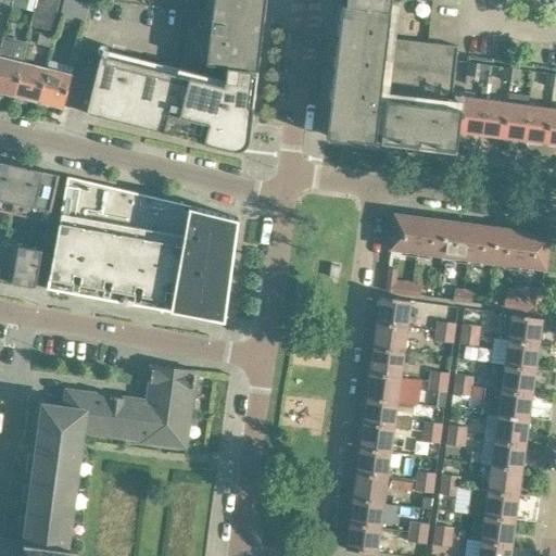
[(0,0),(0,12),(9,15),(12,0),(0,0)]
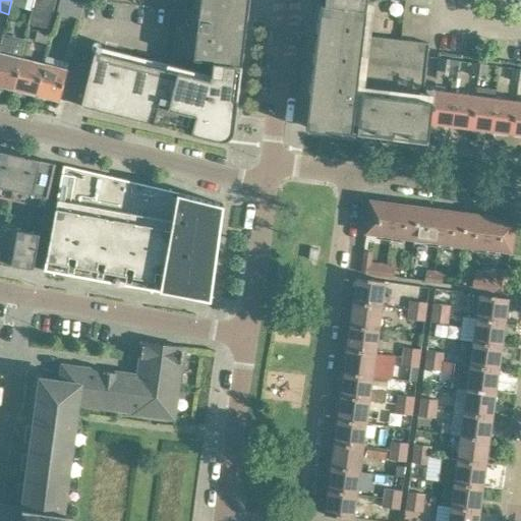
[(34,0),(27,23),(48,29),(55,0),(34,0)]
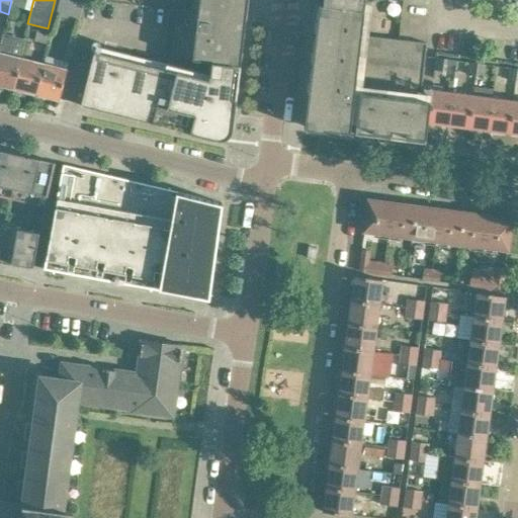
[(78,22),(83,2),(76,0),(59,0),(56,16),(78,22)]
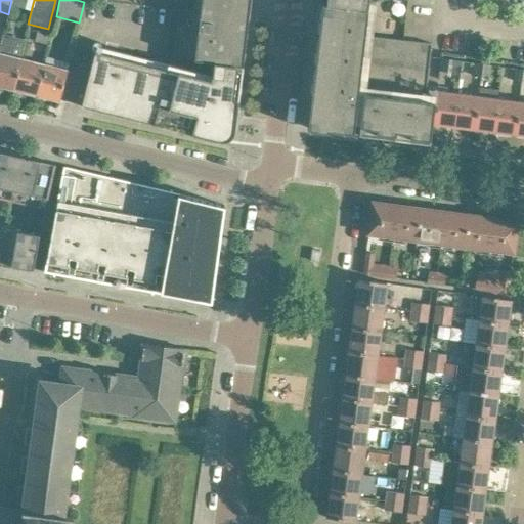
[(242,67),(248,17),(250,5),(250,1),(243,0),(201,0),(200,11),(179,9),(179,10),(173,57),(181,58),(214,62),(235,67),(242,67)]
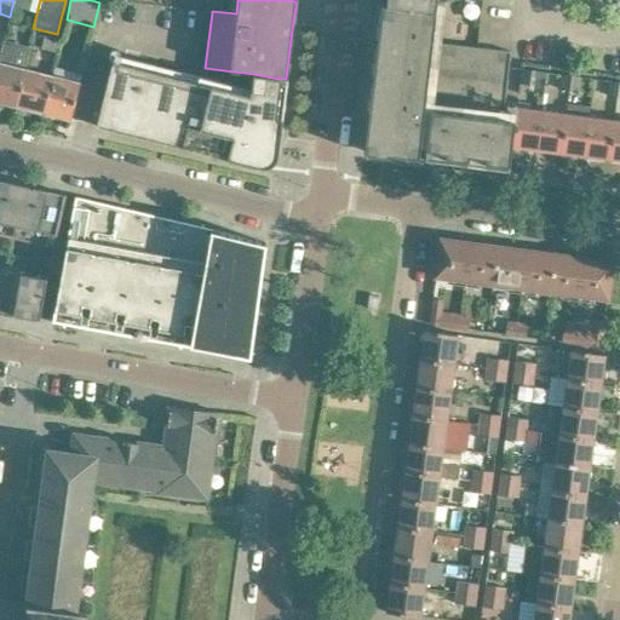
[(382,4),(363,151),(507,170),(511,147),(516,112),(504,110),(505,99),(505,98),(510,51),(441,44),(445,11),(435,10),(436,0),(385,0),(385,4),(382,4)]
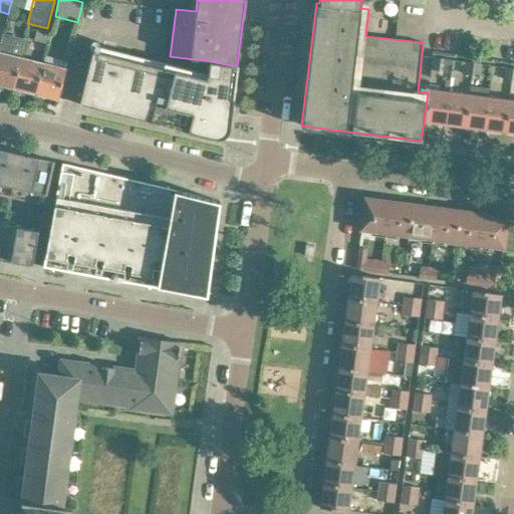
[(170,56),(176,10),(168,9),(162,55),(170,56)]
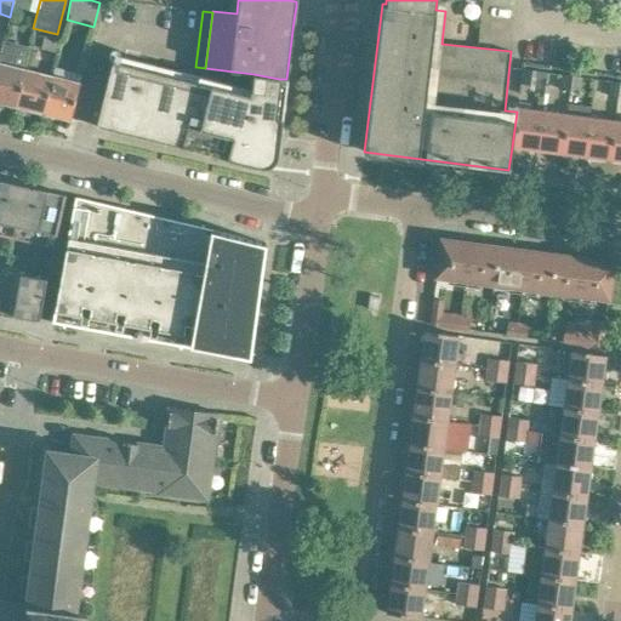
[(58,52),(62,39),(45,35),(41,49),(58,52)]
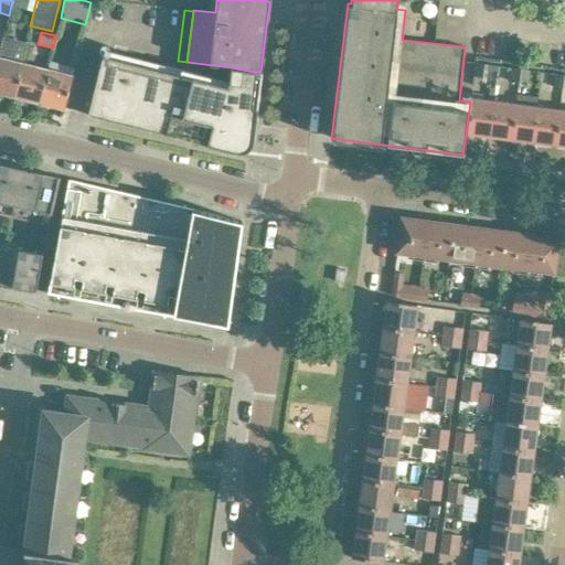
[(22,61),(23,62),(28,45),(1,39),(0,45),(0,93),(13,96),(22,61)]
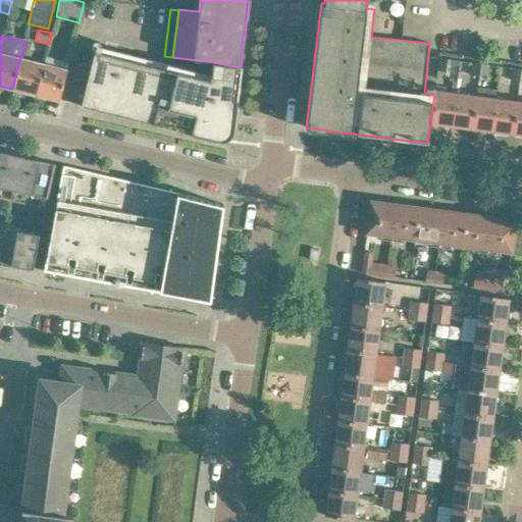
[(233,131),(239,87),(232,86),(235,66),(213,62),(212,68),(212,75),(221,76),(220,84),(95,52),(81,106),(218,141),(219,139),(232,129),(233,131)]
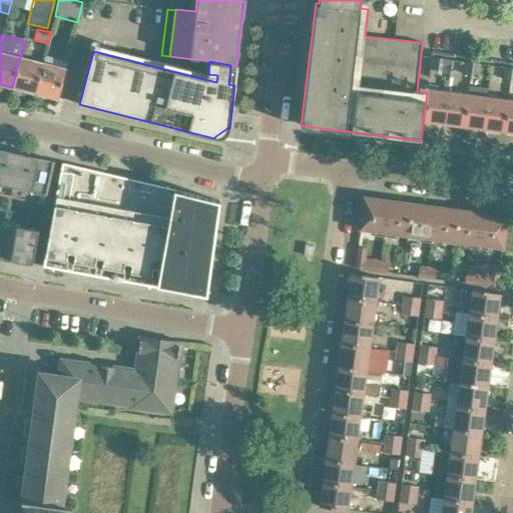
[(42,61),(21,56),(20,55),(12,87),(35,93),(42,61)]
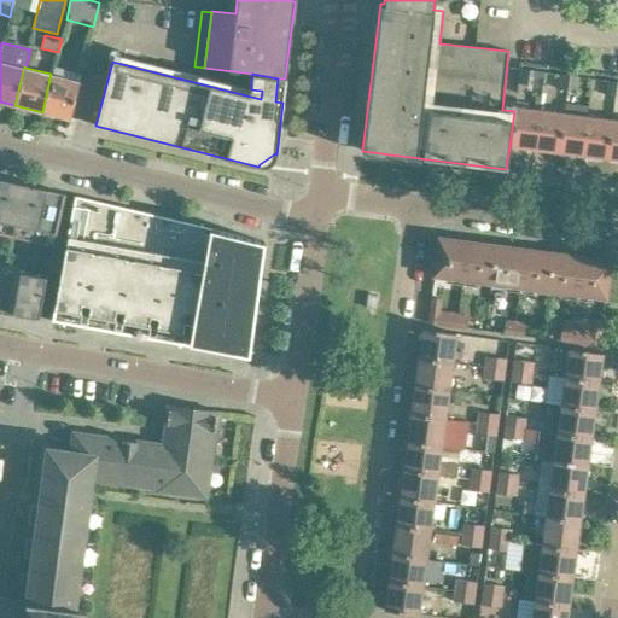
[(70,120),(81,73),(54,66),(52,74),(51,74),(42,112),(70,120)]
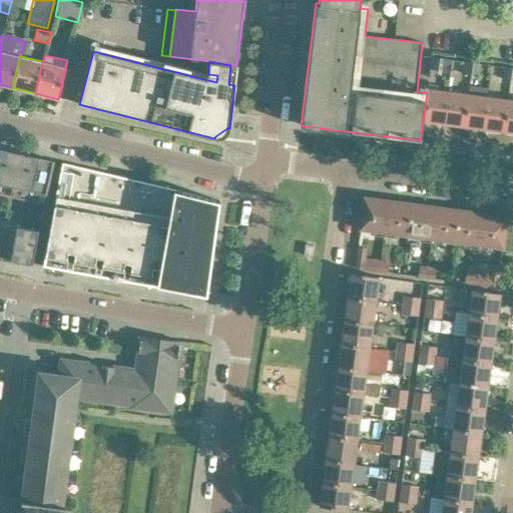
[(208,67),(209,61),(177,57),(176,62),(208,67)]
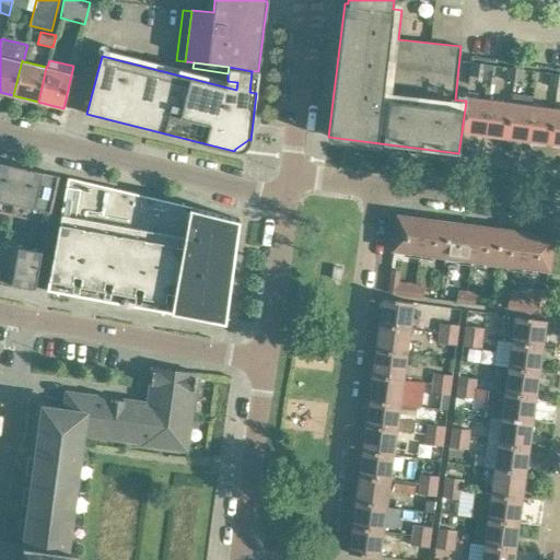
[(493,71),(493,66),(470,62),(469,76),(478,77),(479,69),(493,71)]
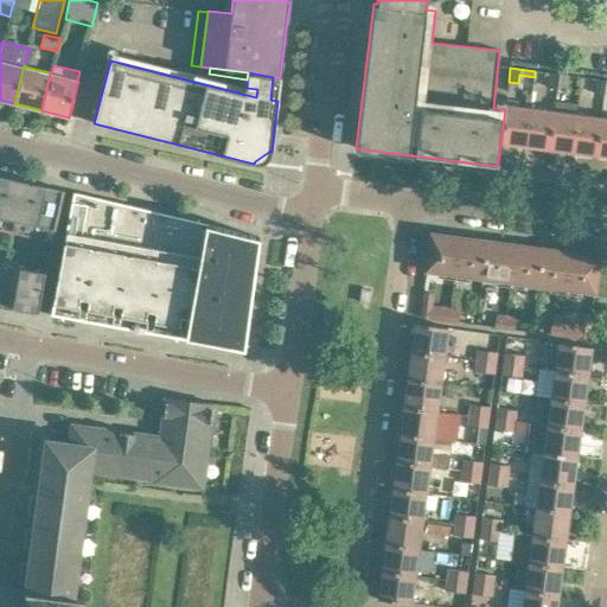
[(557,89),(560,75),(549,74),(547,87),(557,89)]
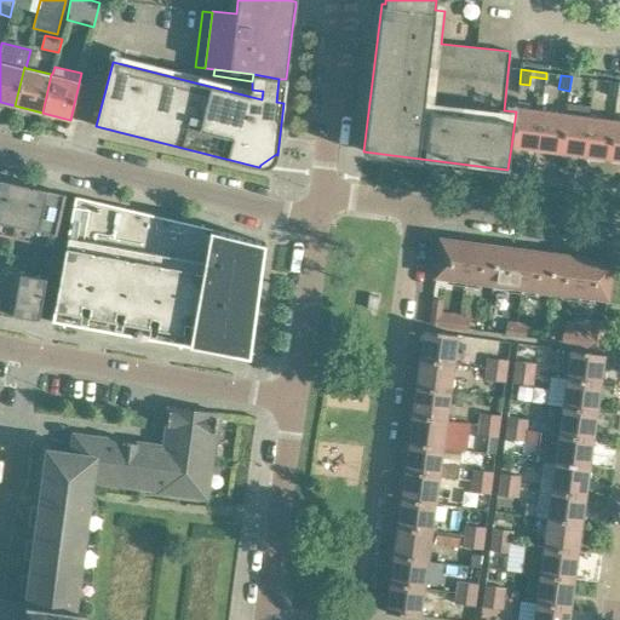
[(579,92),(581,78),(572,76),(569,91),(579,92)]
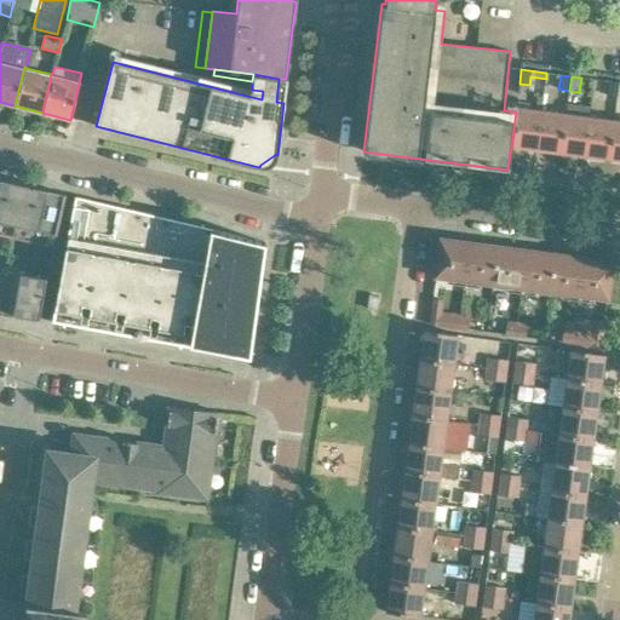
[(616,97),(619,82),(609,81),(607,96),(616,97)]
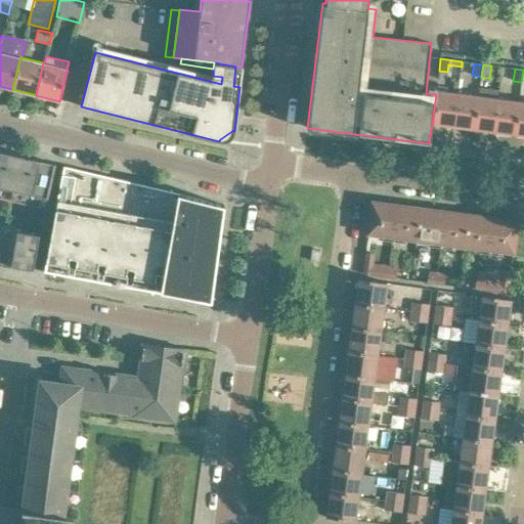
[(453,126),(457,94),(436,91),(436,94),(432,124),(453,126)]
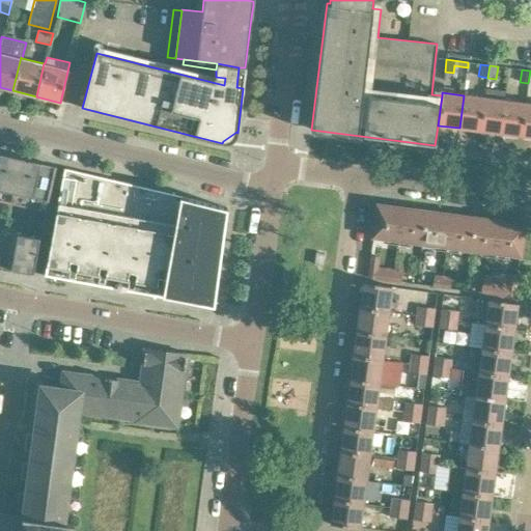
[(479,131),(484,99),(464,95),(459,128),(479,131)]
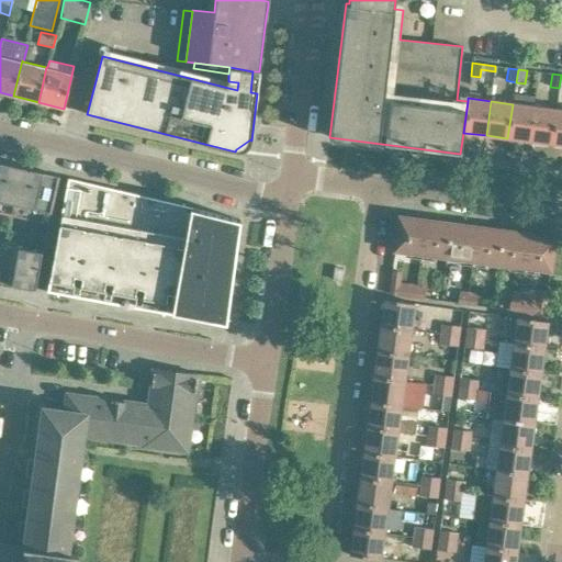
[(529,142),(534,107),(513,104),(507,138),(529,142)]
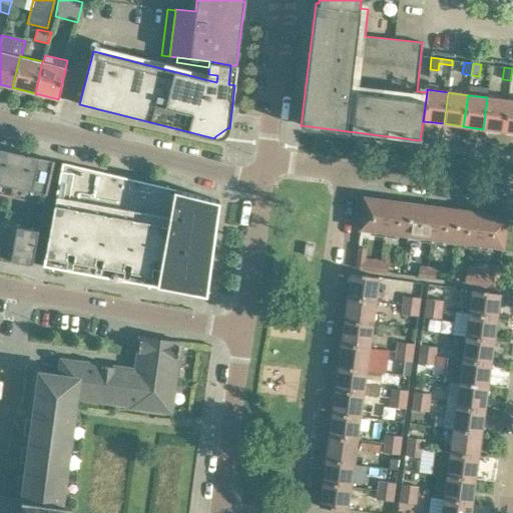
[(503,131),(507,100),(487,97),(483,129),(503,131)]
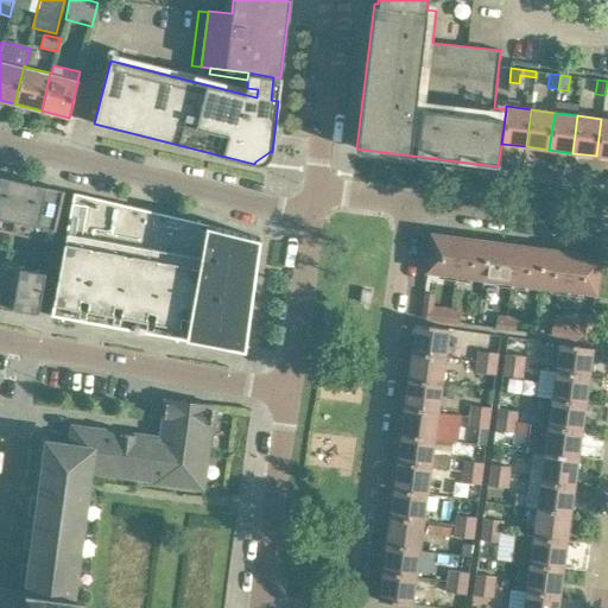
[(607,157),(607,119),(601,119),(596,156),(607,157)]
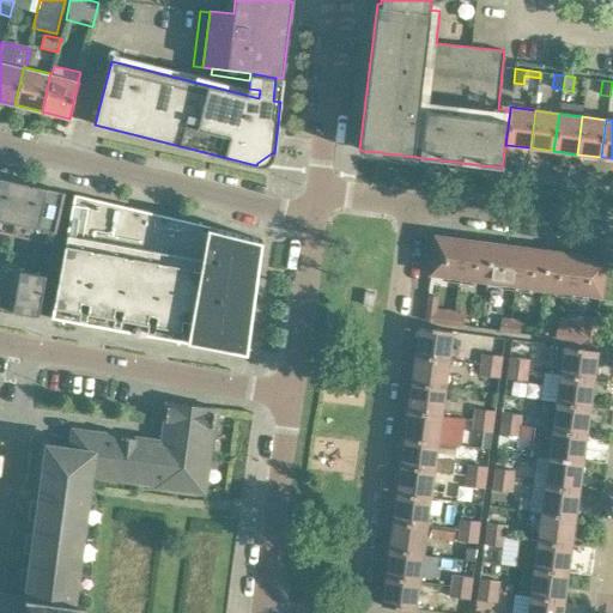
[(0,232),(16,236),(28,183),(0,177),(0,232)]
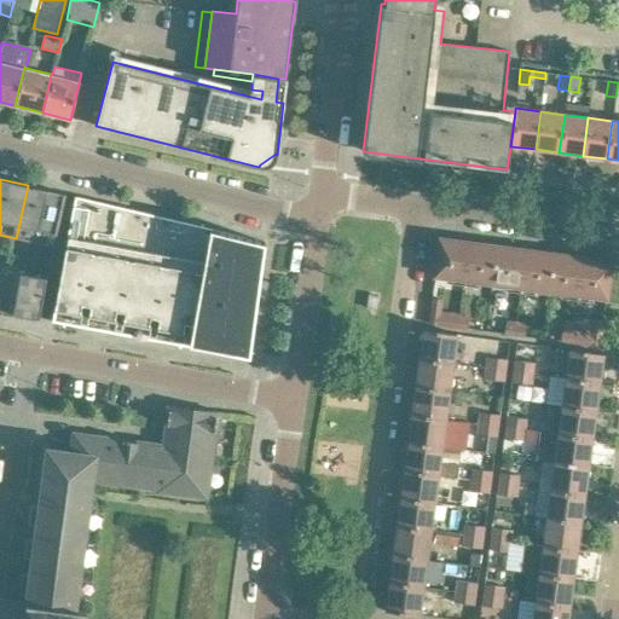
[(53,247),(65,195),(28,185),(16,238),(53,247)]
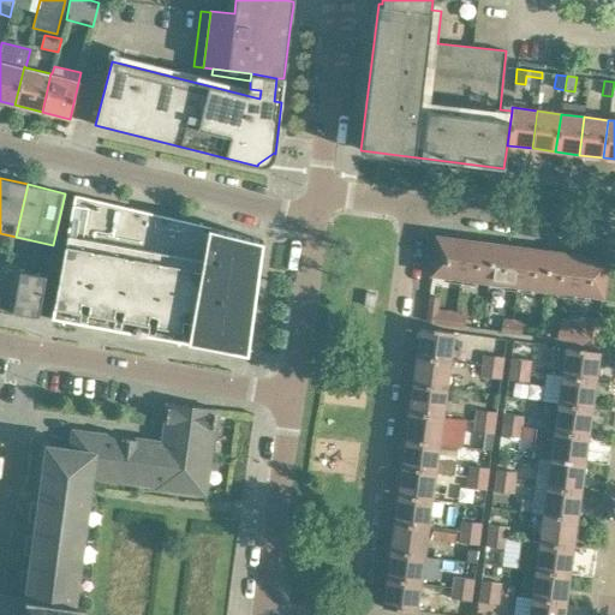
[(202,225),(75,195),(73,207),(79,208),(73,243),(66,240),(52,320),(180,342),(181,332),(190,334),(189,344),(212,348),(228,352),(228,350),(248,353),(263,240),(244,237),(244,234),(209,226),(206,240),(198,239),(202,225)]
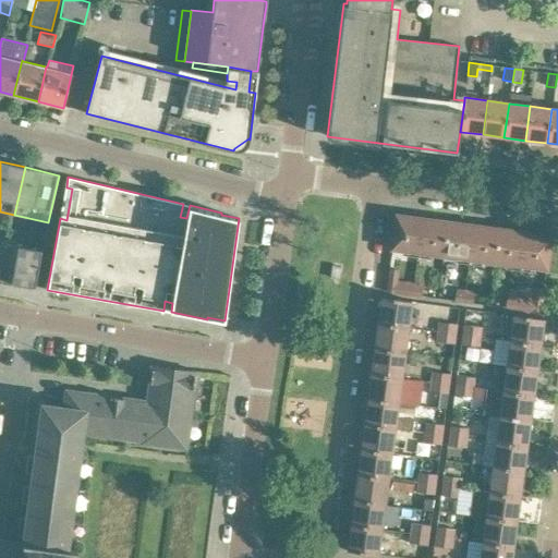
[(419,253),(424,219),(396,215),(391,249),(419,253)]
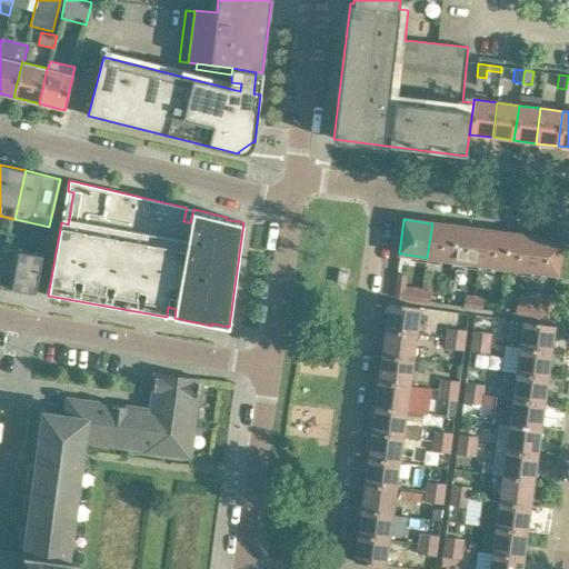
[(452,261),(457,227),(432,223),(427,258),(452,261)]
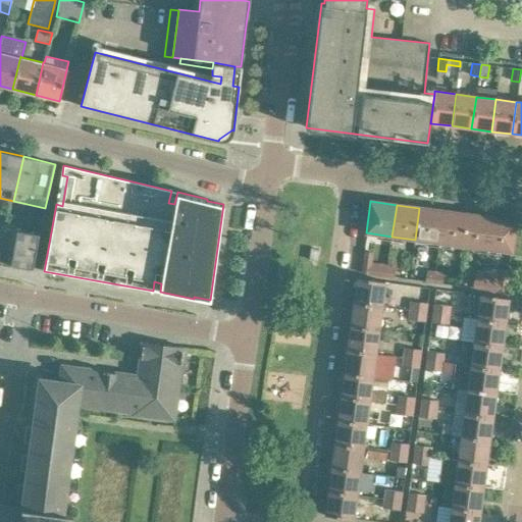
[(438,243),(444,211),(419,208),(415,240),(438,243)]
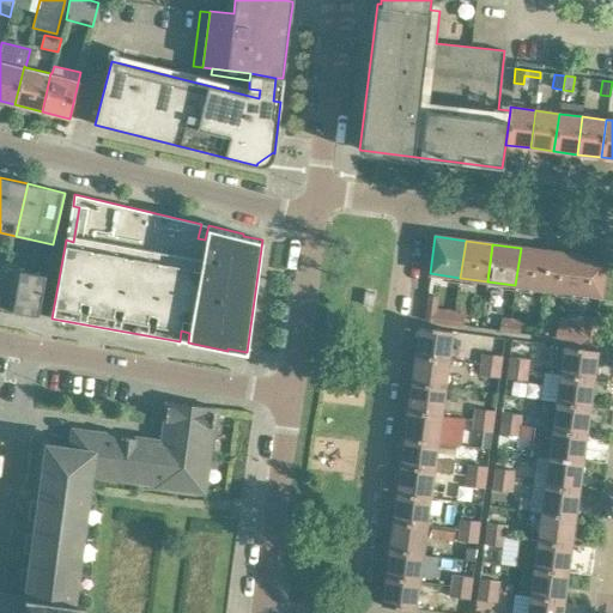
[(545,289),(548,252),(521,248),(515,285),(545,289)]
